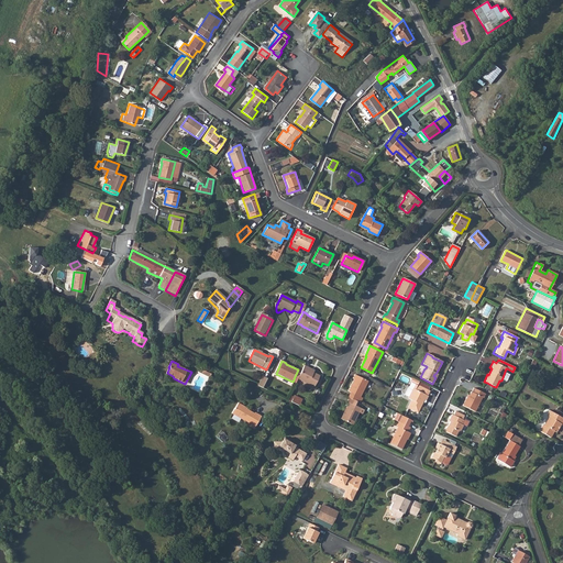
[(299,379),(316,387),(321,376),(312,372),(313,370),(306,366),(299,379)]
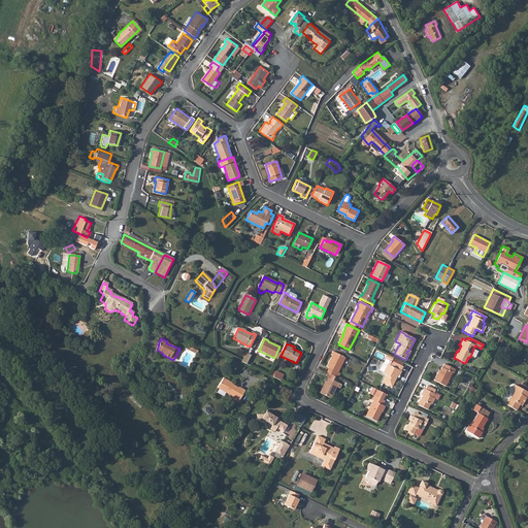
[(336,377),(339,372),(345,358),(333,352),(331,356),(332,356),(327,367),(329,368),(327,373),(328,373),(336,377)]
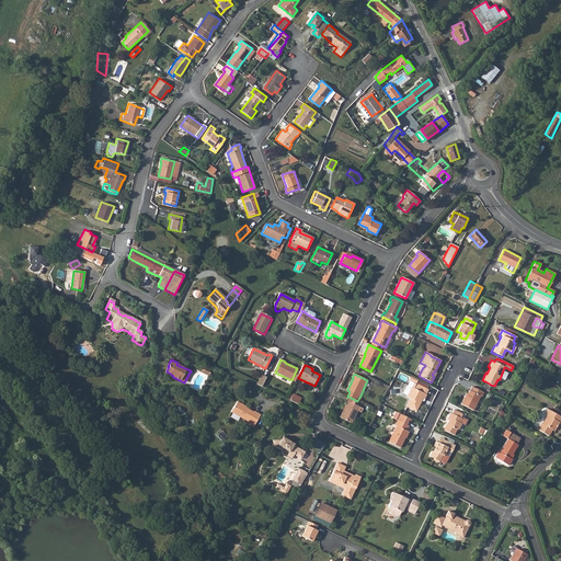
[(258,385),(262,387),(266,379),(261,377),(258,385)]
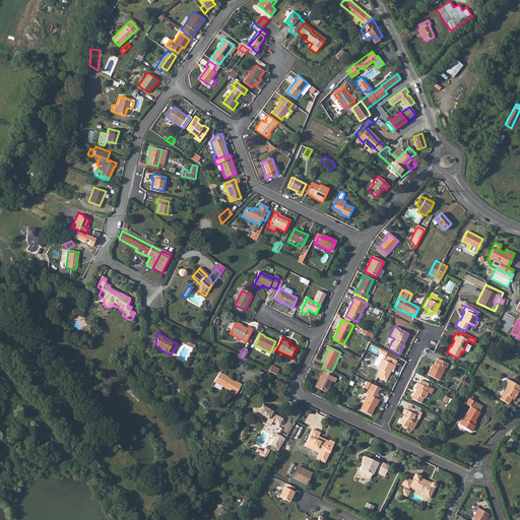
[(372,367),(379,370),(376,376),(385,381),(390,369),(392,370),(394,366),(391,364),(393,360),(384,355),(382,360),(377,358),(372,367)]
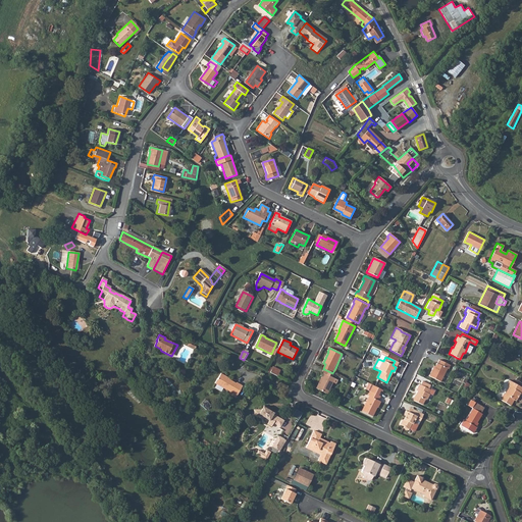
[(427,376),(439,382),(446,368),(448,369),(450,365),(438,360),(437,363),(436,363),(432,370),(431,369),(427,376)]
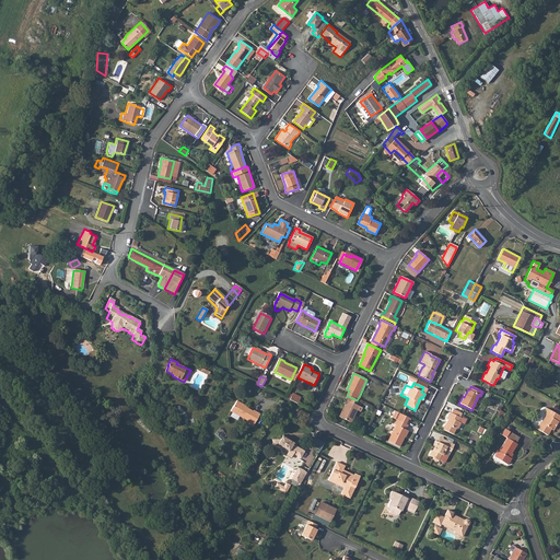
[(290,399),(299,404),(301,399),(292,395),(290,399)]
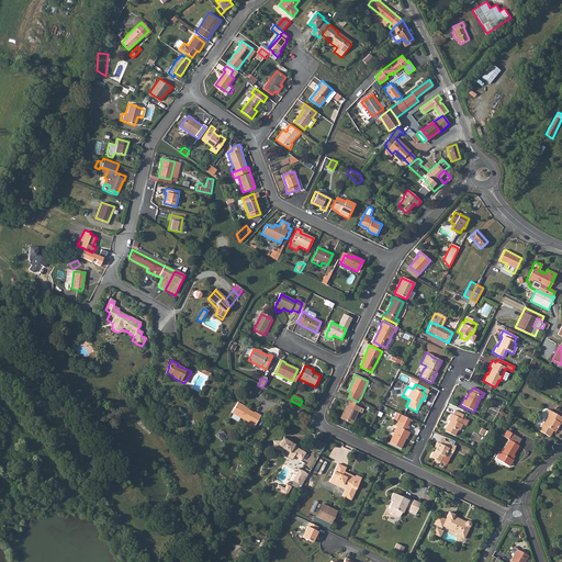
[(343,418),(353,424),(359,412),(362,413),(364,409),(361,407),(356,405),(358,402),(349,397),(348,401),(349,402),(346,408),(348,409),(343,418)]
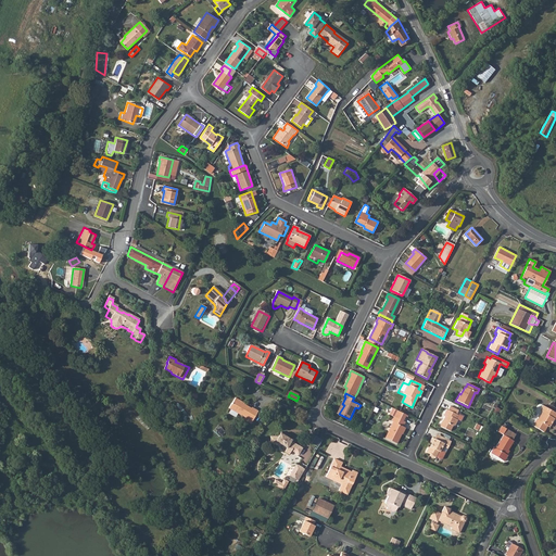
[(226,409),(243,420),(243,421),(249,425),(256,413),(250,408),(249,409),(241,405),(240,406),(238,405),(239,403),(234,399),(230,405),(229,404),(226,409)]
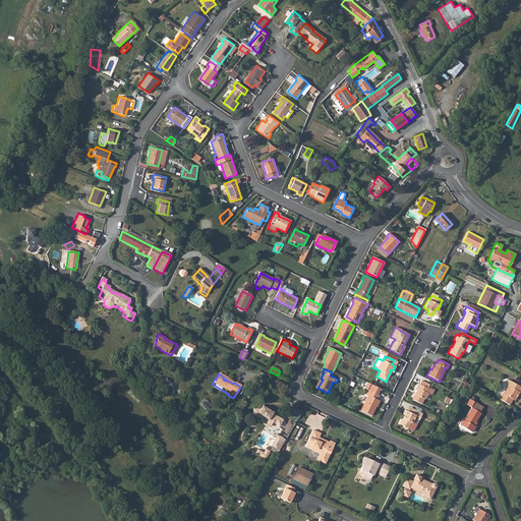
[(413,394),(411,399),(420,404),(423,399),(425,399),(428,394),(431,395),(433,390),(429,388),(428,389),(427,389),(429,385),(421,381),(419,384),(417,383),(415,388),(417,389),(414,394),(413,394)]
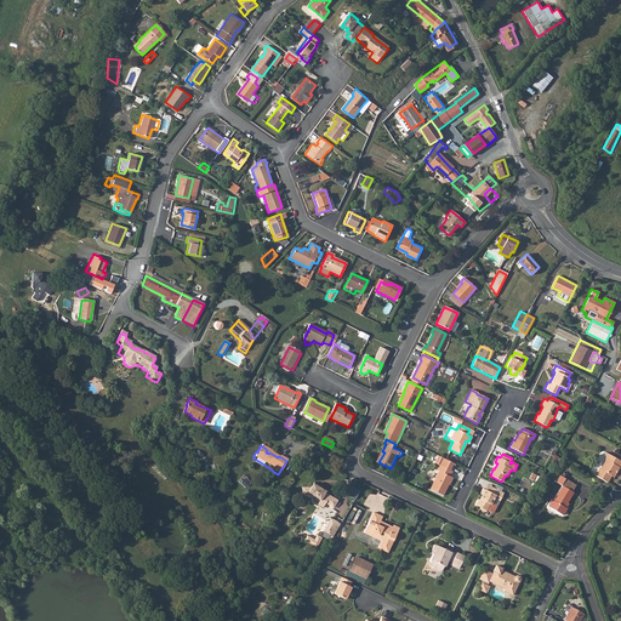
[(594,476),(598,478),(611,457),(607,455),(603,460),(605,461),(604,463),(600,469),(599,469),(594,476)]
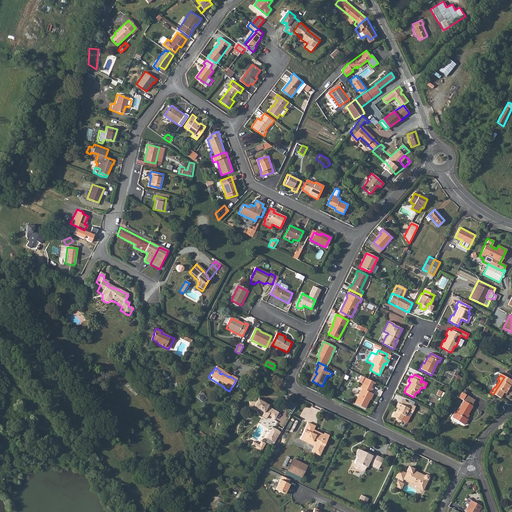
[(365,377),(362,384),(372,388),(374,382),(365,377)]
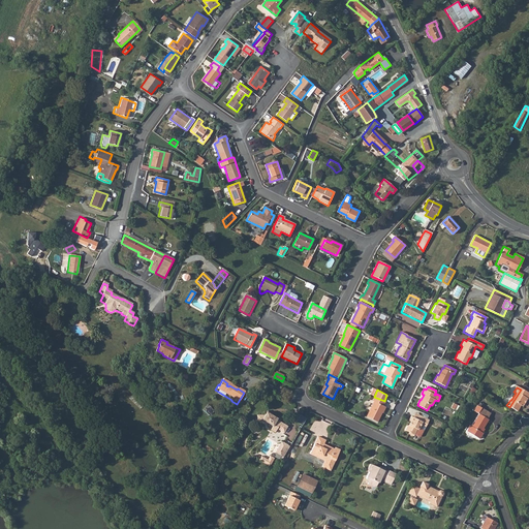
[(509,407),(518,412),(522,405),(524,406),(527,399),(528,400),(528,393),(525,392),(521,390),(509,407)]
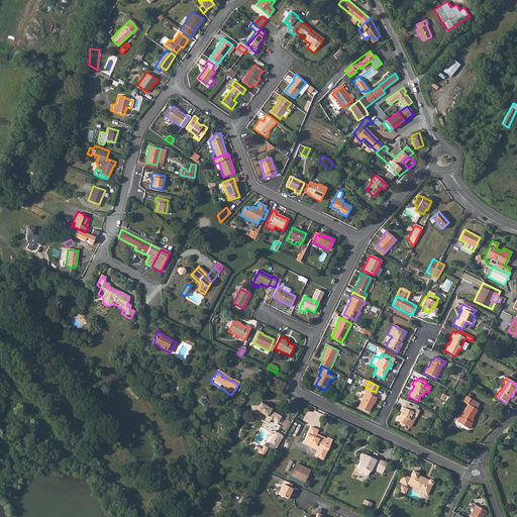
[(357,408),(368,413),(370,409),(376,398),(373,397),(376,392),(366,388),(364,393),(365,394),(357,408)]
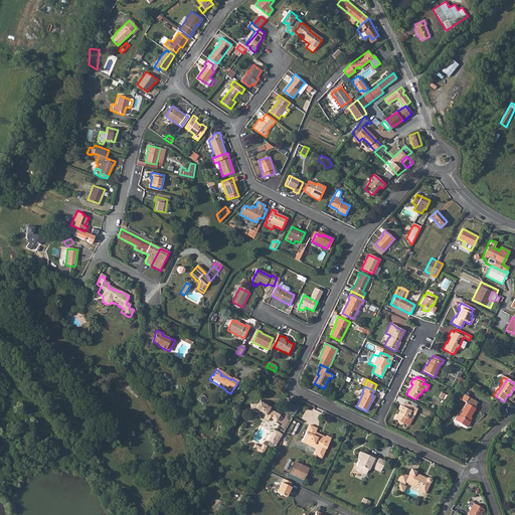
[(465,402),(466,403),(459,415),(457,414),(453,419),(466,427),(469,422),(468,421),(475,409),(474,408),(477,402),(468,397),(465,402)]
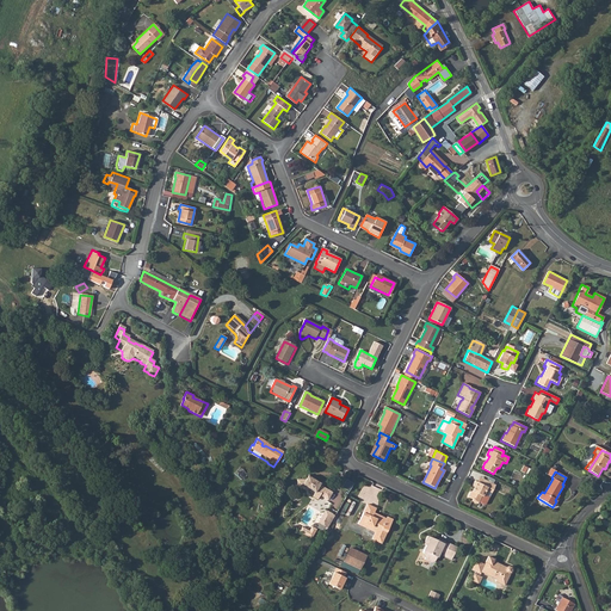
[(314,495),(319,498),(319,497),(328,501),(332,493),(319,486),(320,485),(312,480),(313,479),(307,475),(304,481),(296,481),(296,488),(300,488),(307,492),(308,491),(314,494),(314,495)]
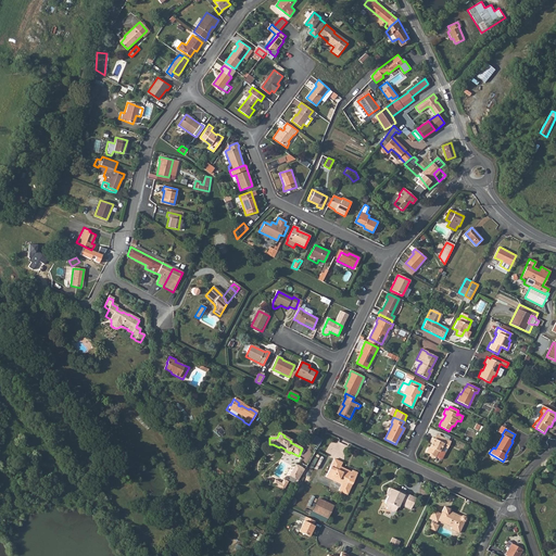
[(316,436),(312,443),(318,446),(323,439),(316,436)]
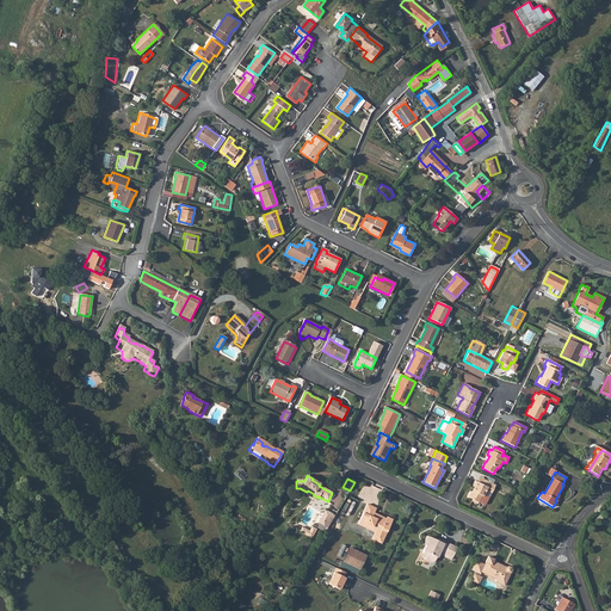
[(488,492),(492,493),(495,486),(493,485),(486,481),(483,486),(476,482),(475,481),(473,486),(475,488),(474,492),(470,491),(467,498),(473,500),(471,501),(477,505),(479,503),(483,505),(486,504),(489,497),(486,495),(488,492)]
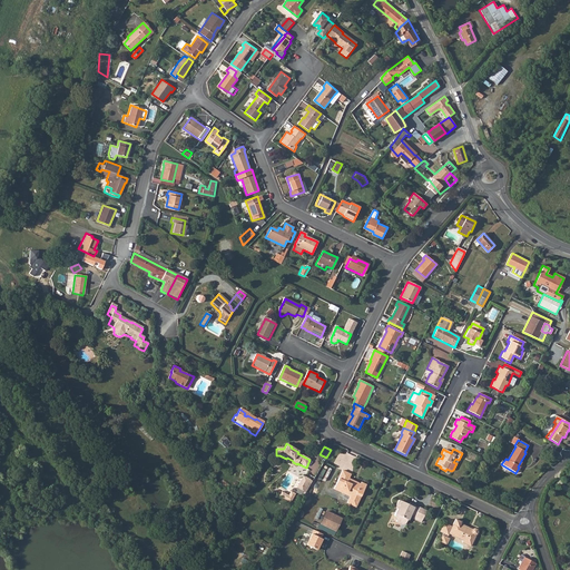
[(341,492),(343,490),(351,493),(350,497),(346,503),(355,507),(365,485),(360,482),(359,485),(347,480),(350,474),(342,470),(333,489),(341,492)]
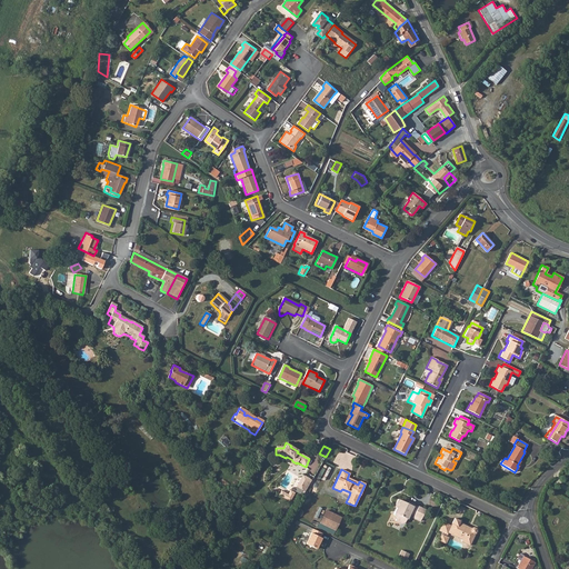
[(302,492),(309,480),(302,476),(295,488),(302,492)]
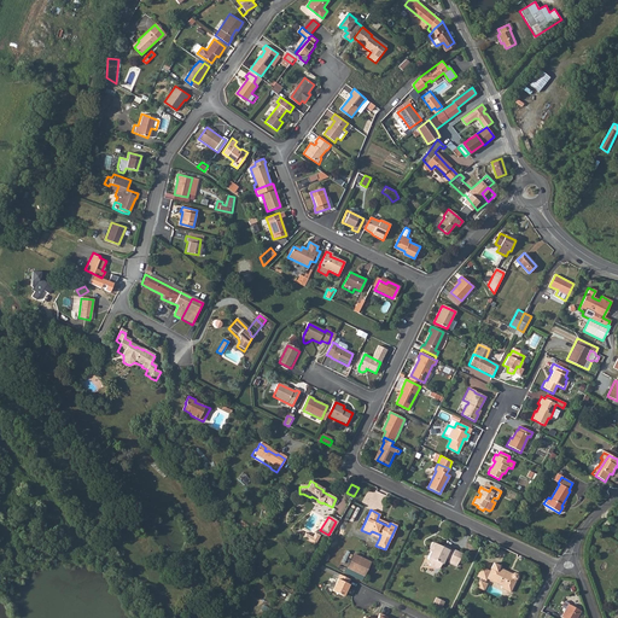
[(328,535),(331,536),(339,523),(336,522),(328,535)]
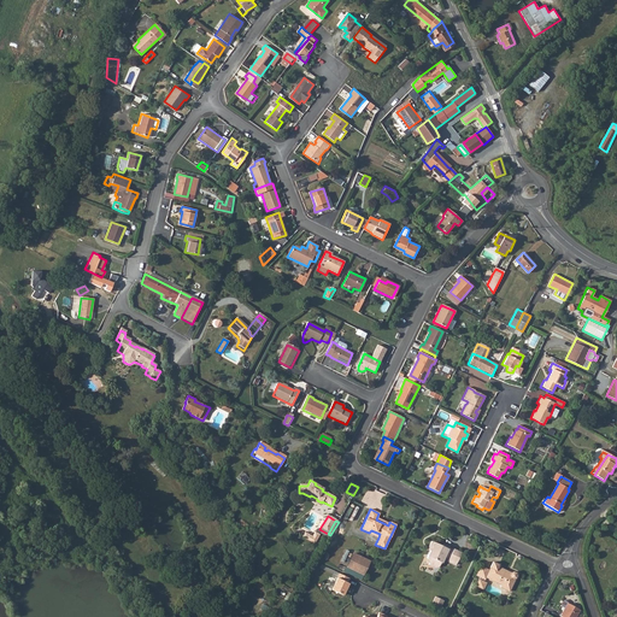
[(428,547),(432,548),(429,552),(427,558),(428,559),(429,565),(435,568),(439,566),(441,563),(442,563),(445,557),(447,551),(448,547),(450,546),(444,544),(442,546),(432,541),(428,547)]
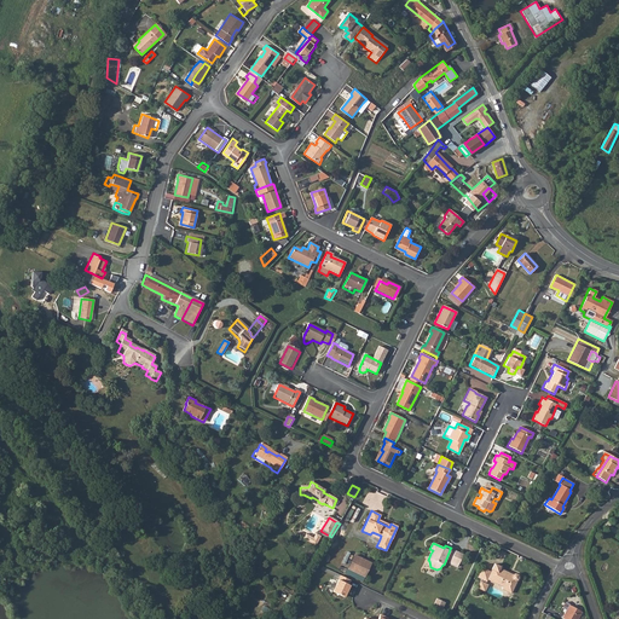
[(463,554),(455,550),(455,551),(450,560),(449,563),(457,567),(463,554)]
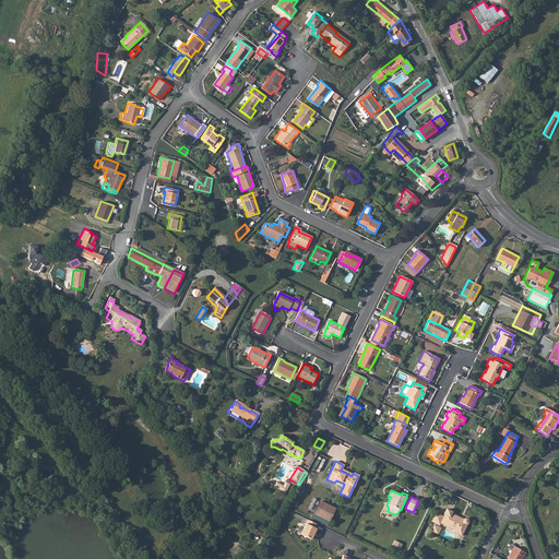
[(321,501),(316,514),(329,520),(335,508),(321,501)]
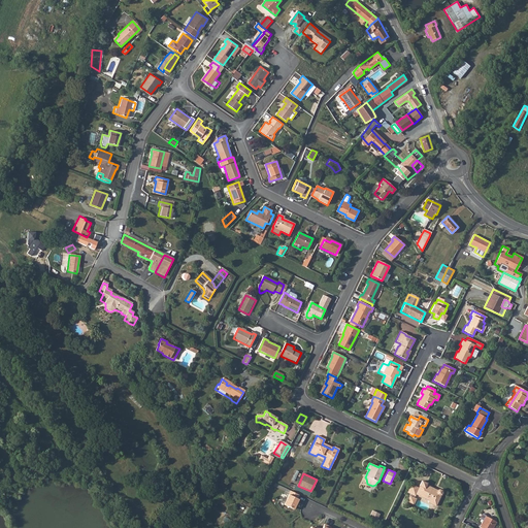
[(426,485),(426,484),(422,481),(418,489),(415,488),(415,489),(409,487),(406,494),(415,497),(416,495),(429,501),(428,503),(435,506),(441,494),(440,490),(437,489),(437,490),(436,492),(425,487),(426,485)]
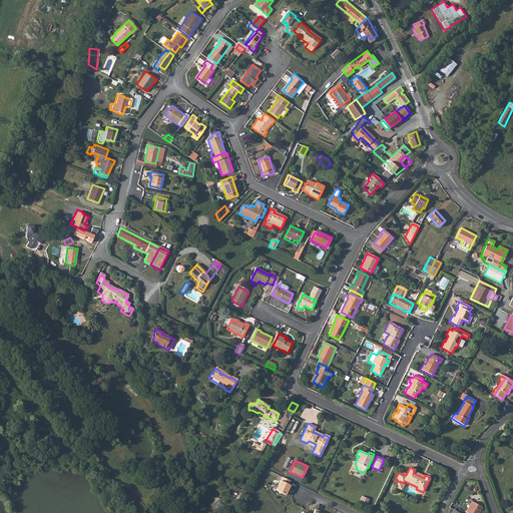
[(291,481),(283,477),(277,491),(286,495),(290,485),(289,485),(291,481)]
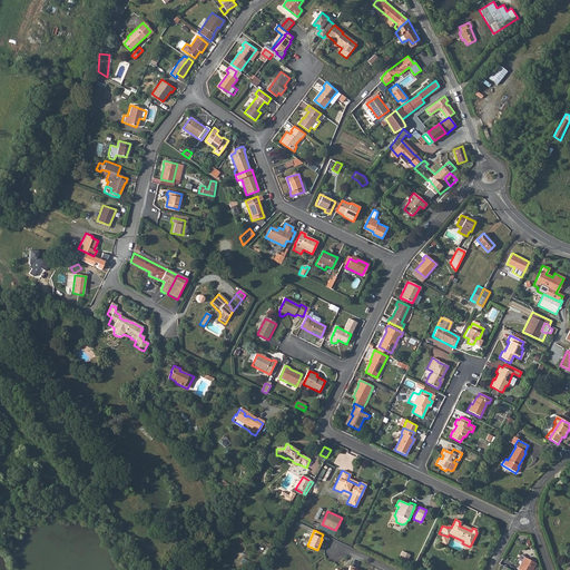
[(400,560),(406,563),(411,556),(403,552),(400,560)]
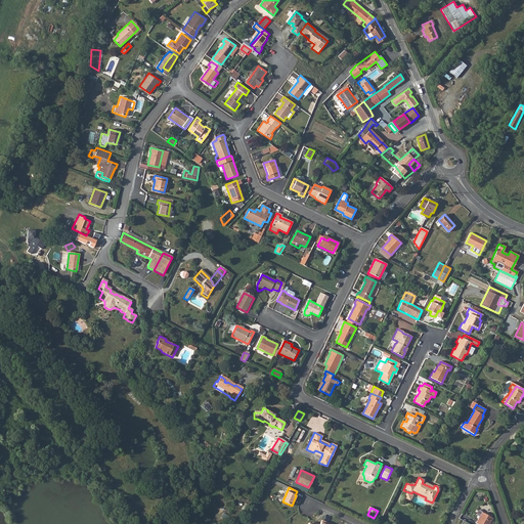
[(478,523),(490,523),(493,519),(484,513),(484,512),(482,511),(481,511),(478,515),(479,516),(482,518),(482,519),(481,519),(478,523)]
